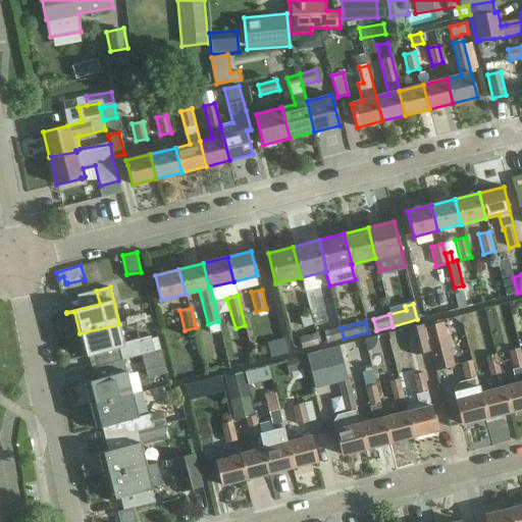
[(426,326),(437,370),(454,365),(442,322),(426,326)]
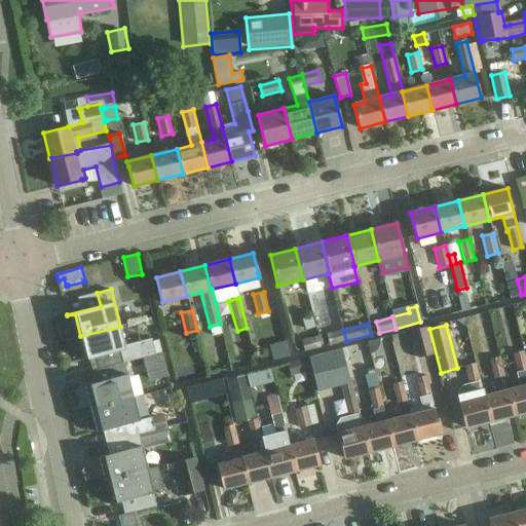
[(112,366),(123,363),(124,364),(143,359),(162,353),(158,340),(152,341),(152,339),(125,345),(120,327),(80,336),(85,358),(78,359),(78,361),(109,353),(112,366)]
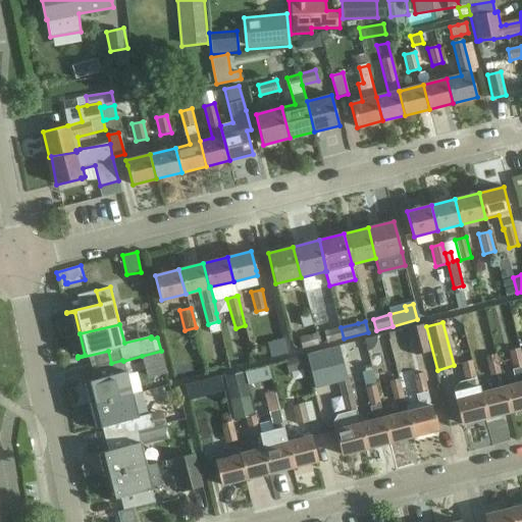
[(408,328),(415,356),(429,351),(423,324),(408,328)]
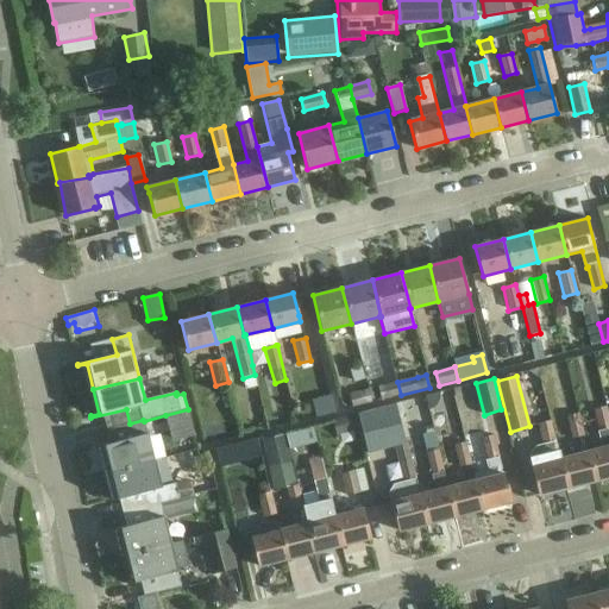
[(382,401),(401,395),(397,382),(378,388),(382,401)]
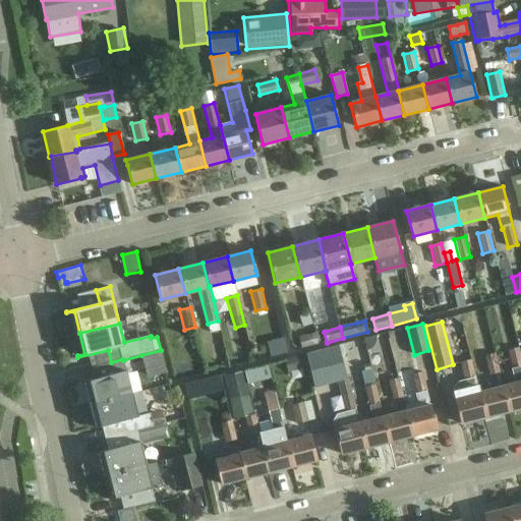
[(298,338),(301,349),(319,345),(314,333),(298,338)]
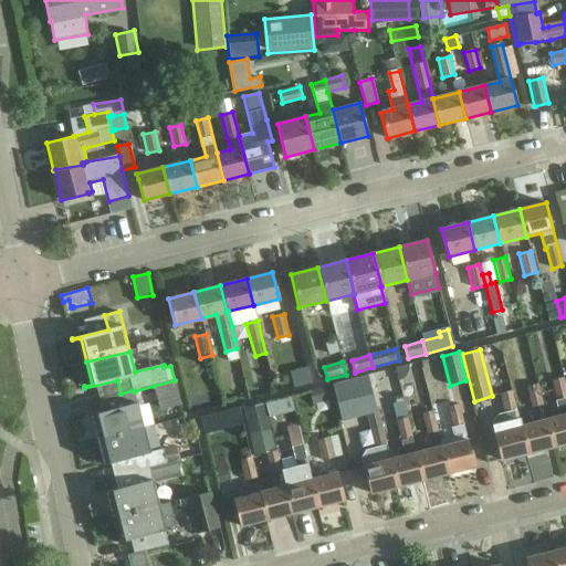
[(377,412),(368,376),(334,385),(342,420),(377,412)]
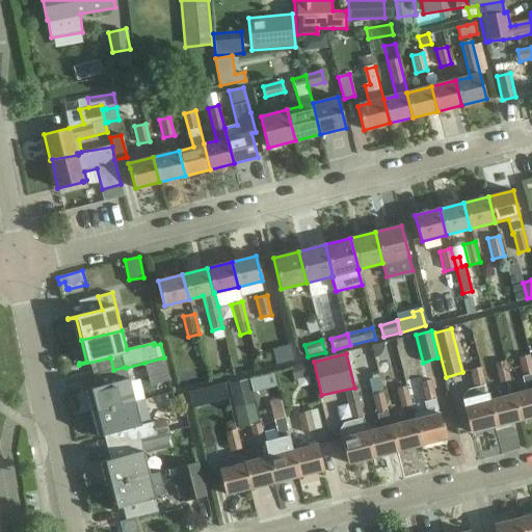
[(514,395),(520,420),(531,416),(531,363),(530,355),(519,357),(526,392),(514,395)]
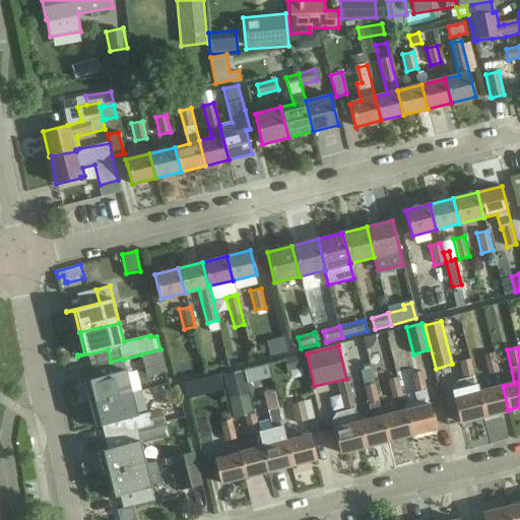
[(160,349),(141,354),(146,377),(166,372),(160,349)]
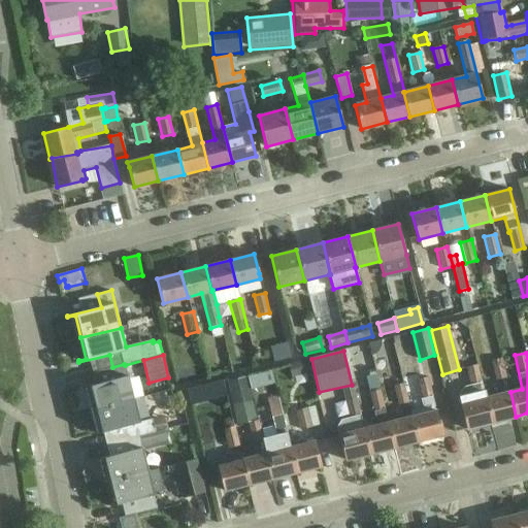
[(491,361),(495,381),(506,377),(502,358),(500,359),(491,361)]
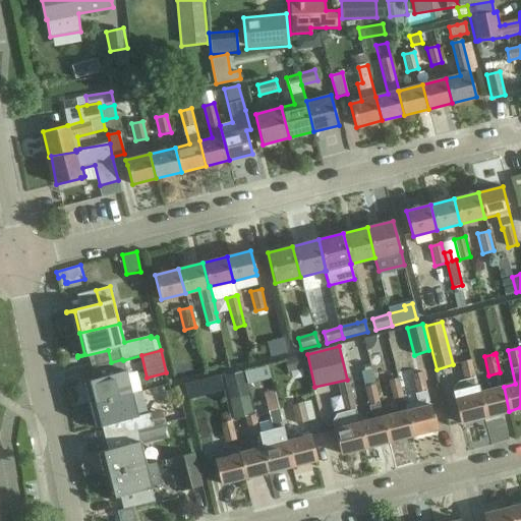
[(301,354),(285,359),(288,372),(304,368),(301,354)]
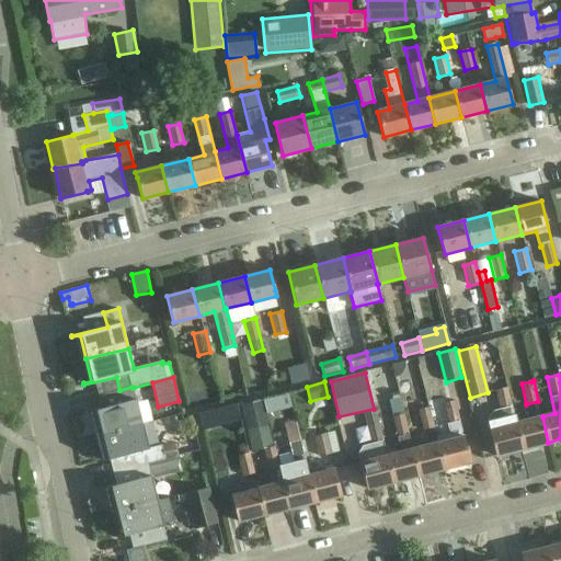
[(94,412),(101,435),(141,424),(133,388),(132,387),(119,390),(123,402),(87,412),(87,414),(94,412)]
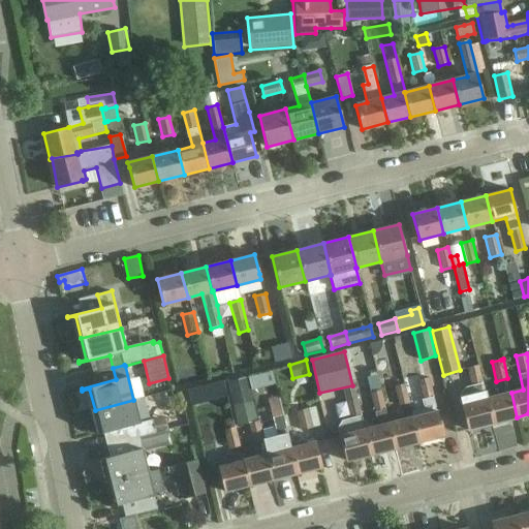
[(460,398),(461,405),(467,430),(492,424),(486,399),(477,366),(467,369),(471,385),(467,386),(463,389),(461,392),(460,395),(460,398)]
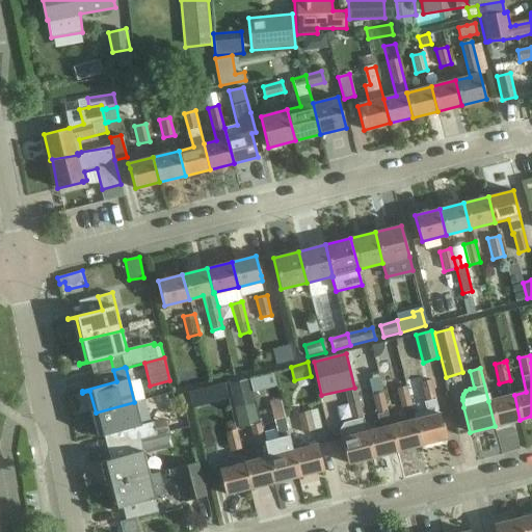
[(271,371),(263,373),(267,388),(274,386),(271,371)]
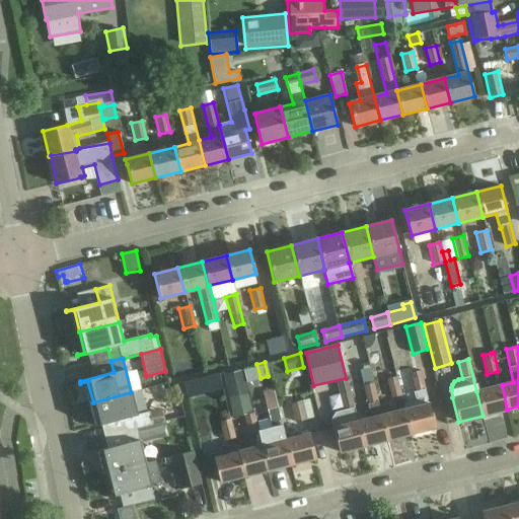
[(358,422),(364,446),(387,440),(381,416),(370,368),(360,370),(370,419),(358,422)]
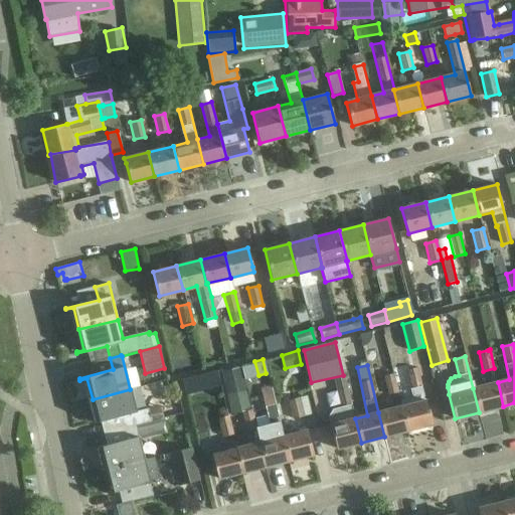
[(223,371),(228,395),(246,391),(241,367),(223,371)]
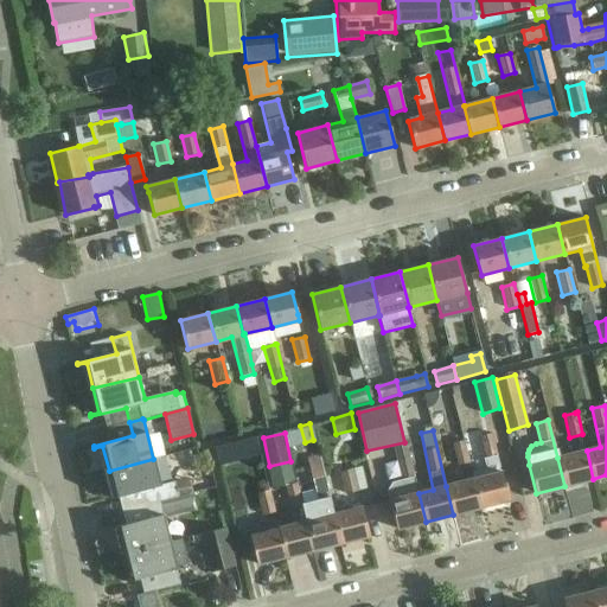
[(472,472),(473,479),(480,508),(509,500),(492,434),(480,436),(487,468),(472,472)]
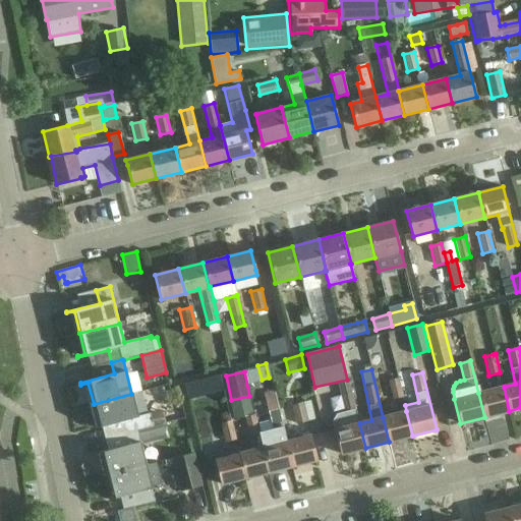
[(399,379),(388,381),(393,400),(404,398),(399,379)]
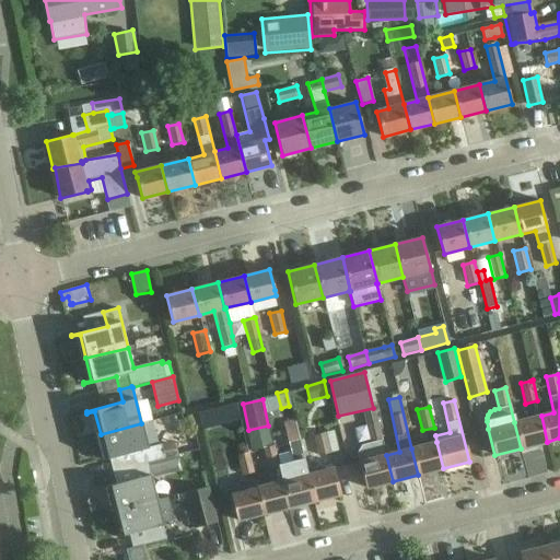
[(547,442),(541,416),(514,422),(521,448),(547,442)]
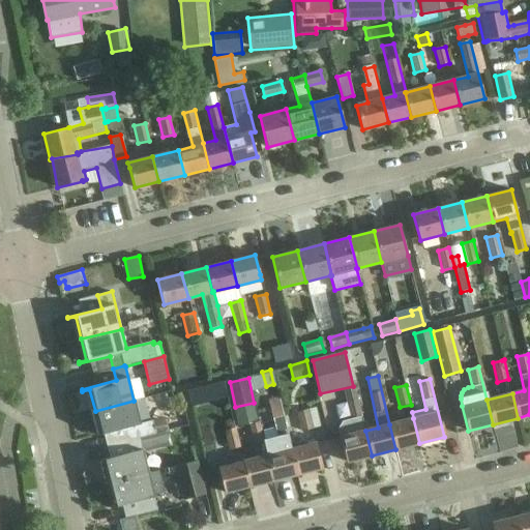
[(342,421),(337,428),(346,462),(372,455),(365,431),(356,396),(347,399),(352,418),(342,421)]
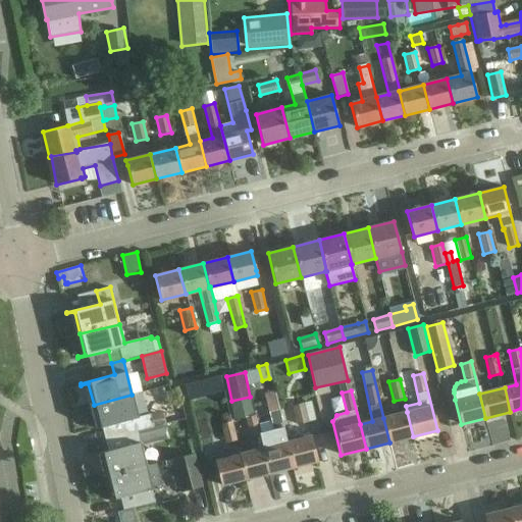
[(121,421),(125,434),(154,427),(151,414),(138,418),(132,395),(94,405),(99,426),(92,427),(92,429),(121,421)]
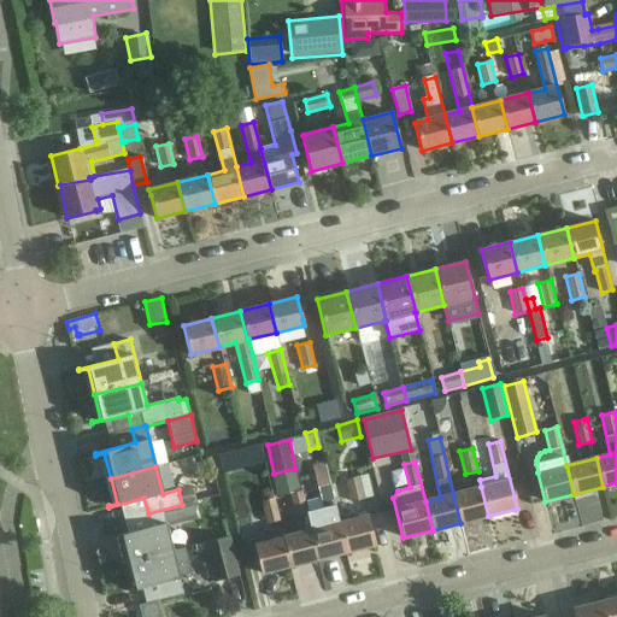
[(346,480),(351,503),(364,500),(358,476),(346,480)]
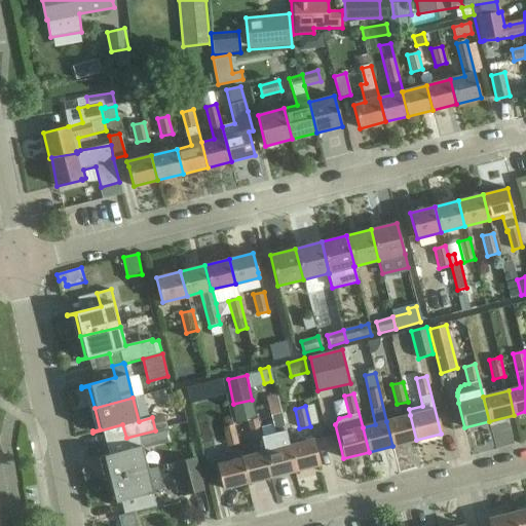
[(270,477),(295,471),(291,445),(283,412),(270,415),(274,434),(263,437),(261,439),(265,452),(264,452),(270,477)]
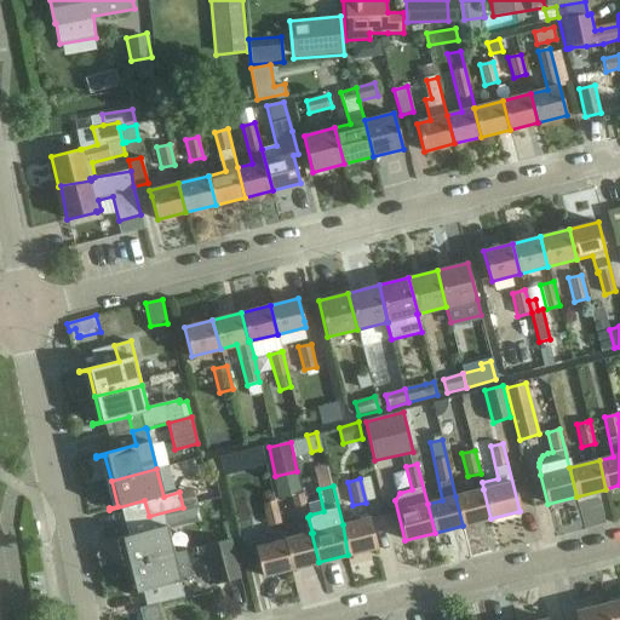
[(483,489),(455,497),(463,526),(491,518),(483,489)]
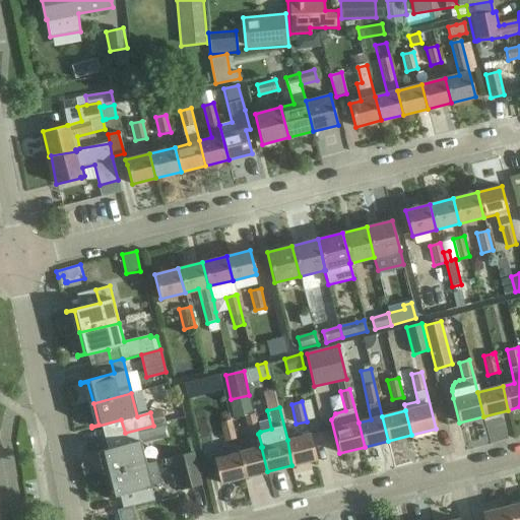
[(248,436),(258,434),(260,432),(255,413),(244,416),(248,436)]
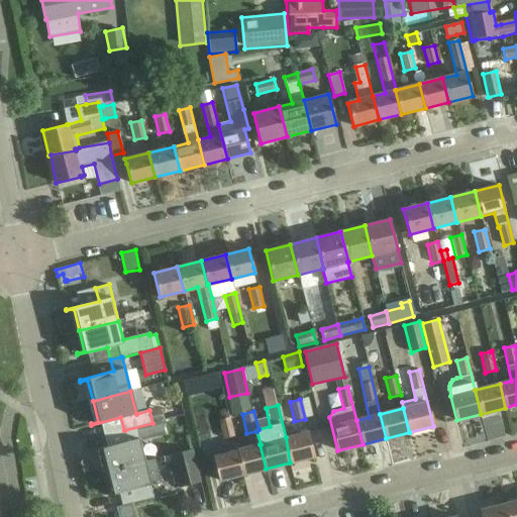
[(224,439),(234,436),(230,418),(219,420),(224,439)]
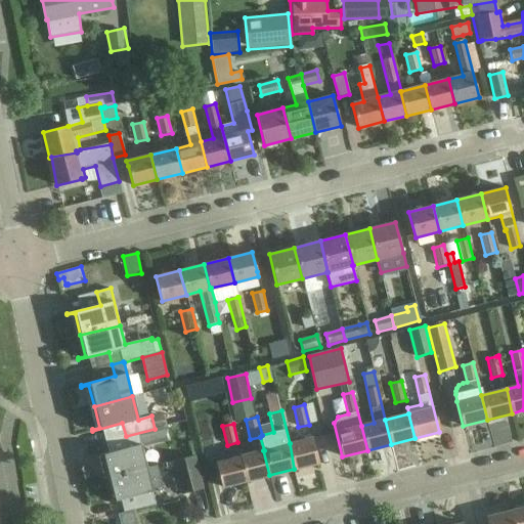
[(108,478),(146,468),(140,445),(158,441),(155,429),(126,436),(129,447),(95,456),(95,457),(102,455),(108,478)]
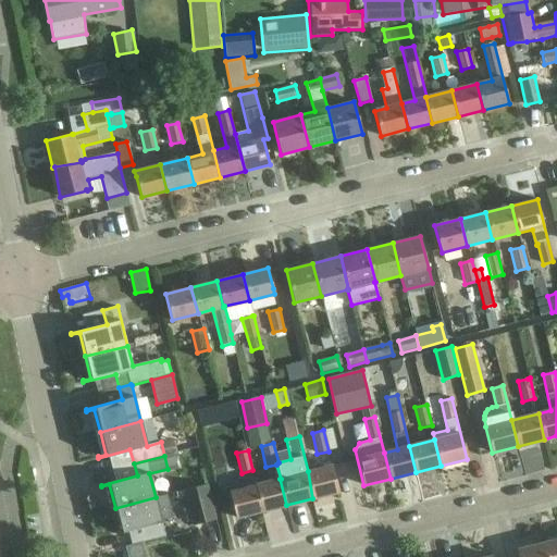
[(312,498),(338,492),(332,465),(308,471),(312,498)]
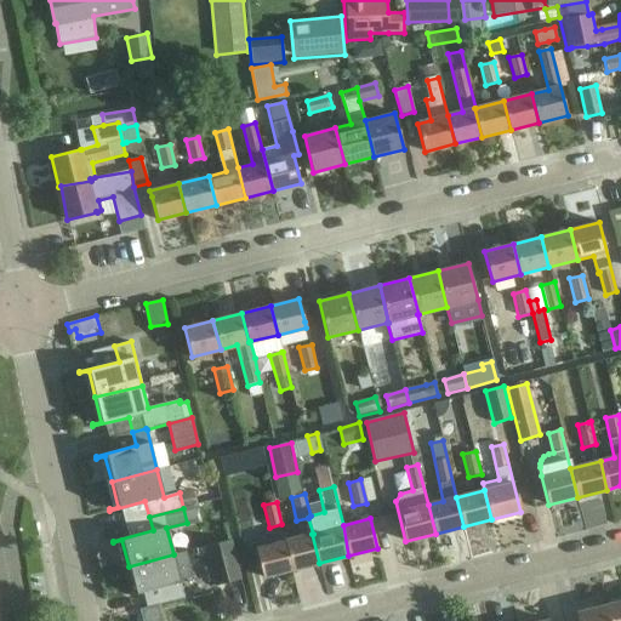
[(252,536),(257,554),(263,577),(292,570),(285,540),(281,529),(252,536)]
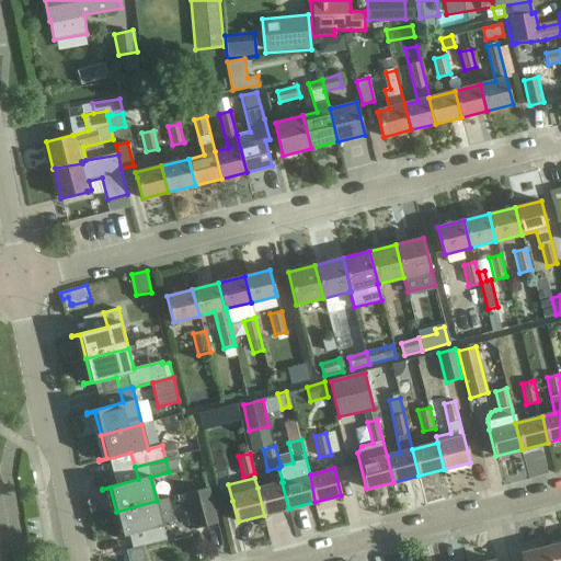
[(258,488),(264,515),(288,508),(282,482),(258,488)]
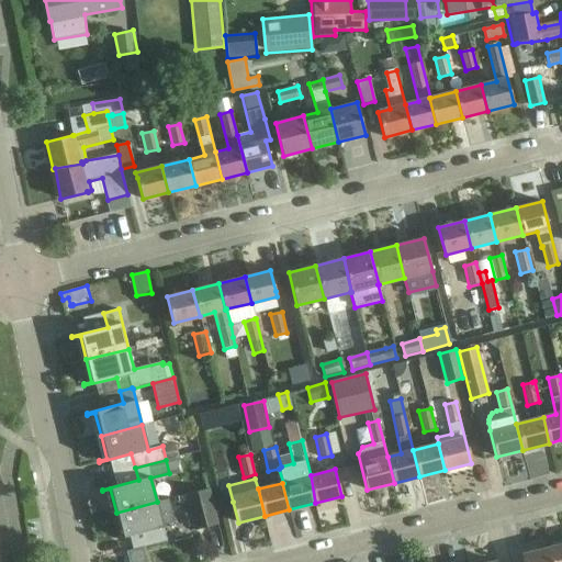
[(195,528),(217,524),(209,489),(187,494),(195,528)]
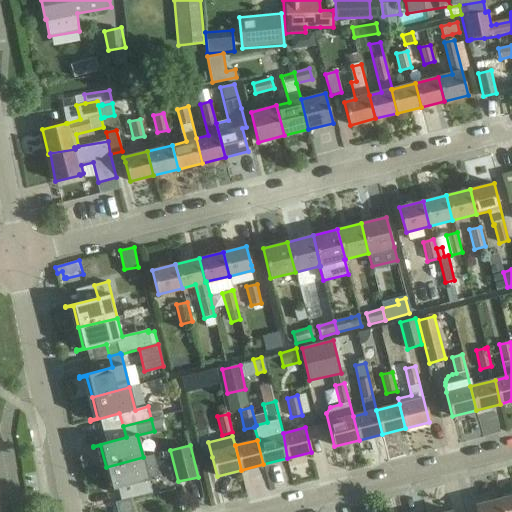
[(106,467),(111,487),(104,489),(104,491),(118,487),(121,500),(152,492),(143,457),(106,467)]
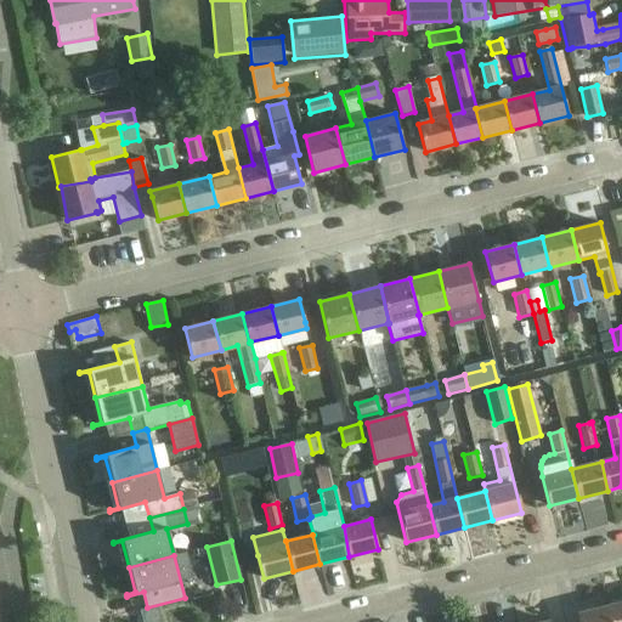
[(621,621),(621,601),(606,606),(609,621),(621,621)]
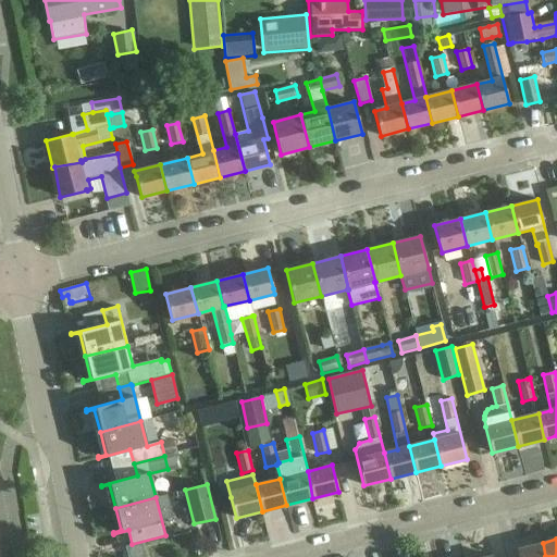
[(518,556),(545,556),(543,543),(517,549),(518,556)]
